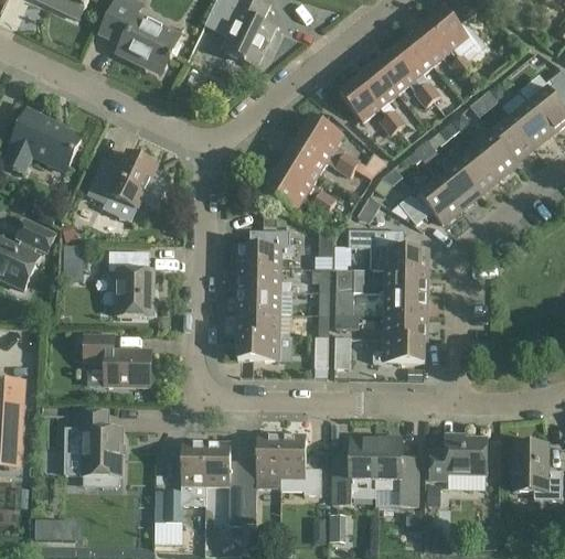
[(43,0),(78,17),(86,0),(43,0)]
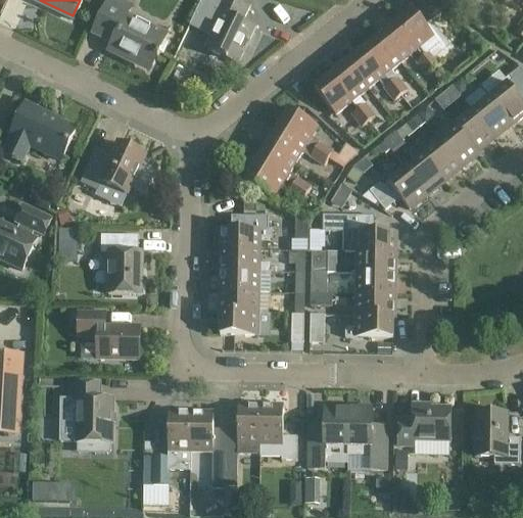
[(151,63),(160,45),(168,30),(129,11),(132,4),(123,0),(107,0),(101,13),(92,32),(106,39),(110,32),(115,34),(108,48),(134,60),(136,56),(151,63)]
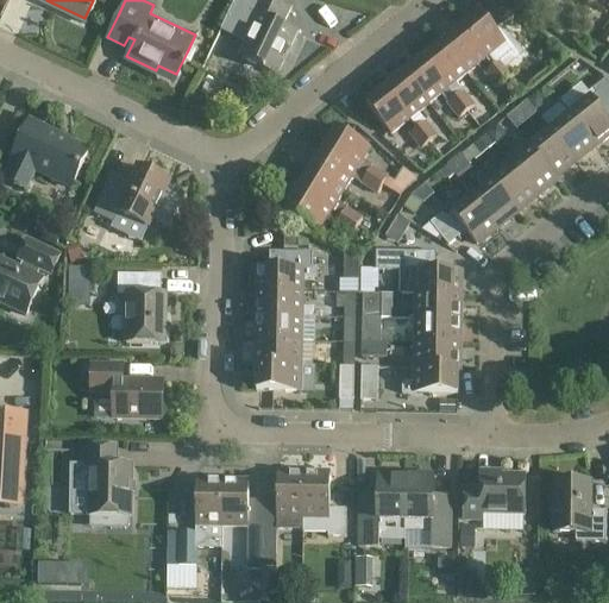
[(231,0),(221,22),(250,36),(242,54),(276,70),(296,29),(281,22),(289,4),(282,0),(231,0)]
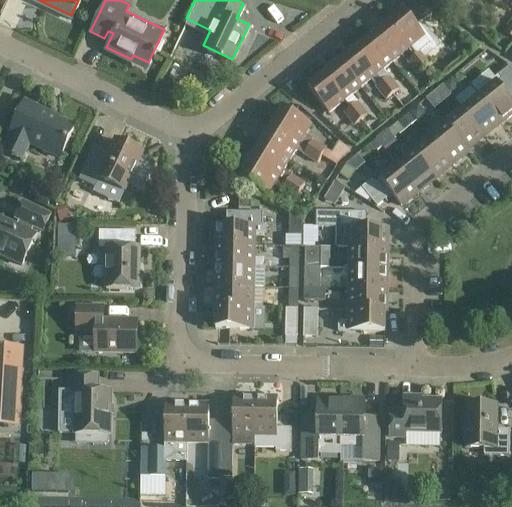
[(424,67),(424,66),(432,60),(426,53),(438,43),(419,18),(415,21),(404,6),(387,20),(408,46),(408,45),(414,53),(414,54),(424,67)]
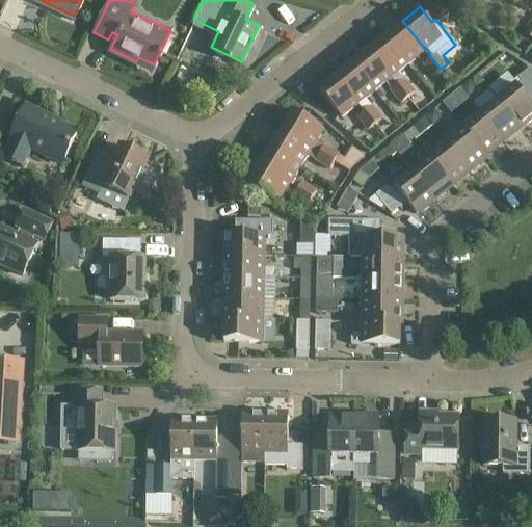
[(386,33),(407,60),(424,48),(402,21),(386,33)]
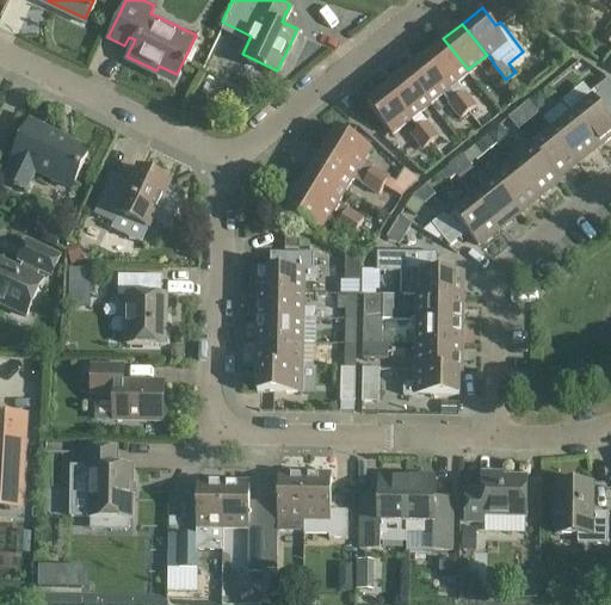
[(449,85),(468,69),(443,38),(424,54),(449,85)]
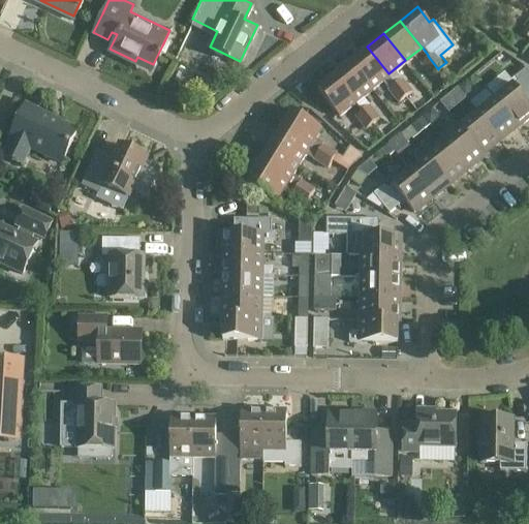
[(372,87),(389,73),(367,47),(350,60),(372,87)]
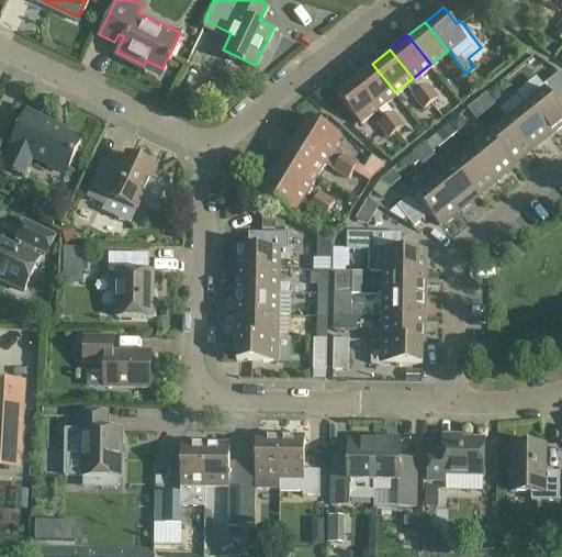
[(465,74),(454,59),(448,65),(458,78),(459,77),(469,90),(475,85),(465,73),(465,74)]
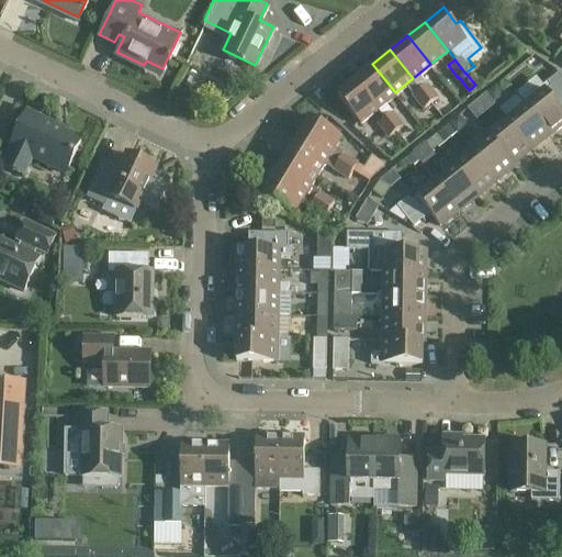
[(372,64),(355,78),(378,107),(395,92),(372,64)]
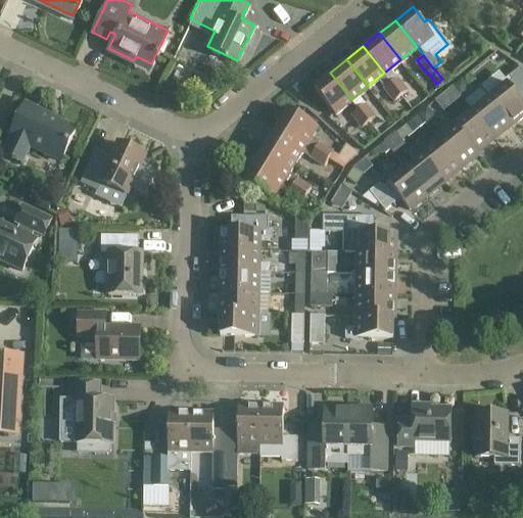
[(522,68),(520,64),(509,73),(512,77),(489,94),(511,122),(522,111),(522,99),(520,96),(522,93),(522,68)]
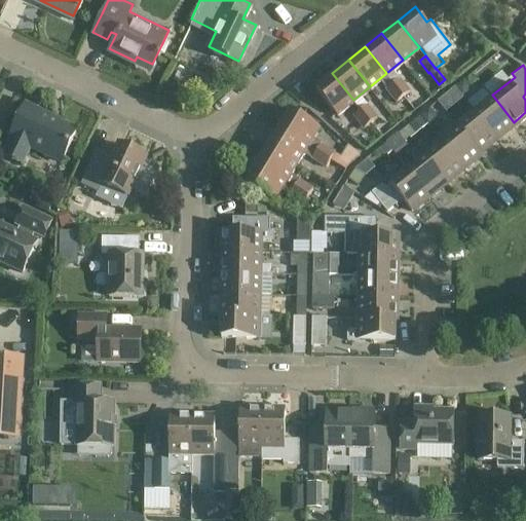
[(462,78),(468,86),(479,78),(473,70),(462,78)]
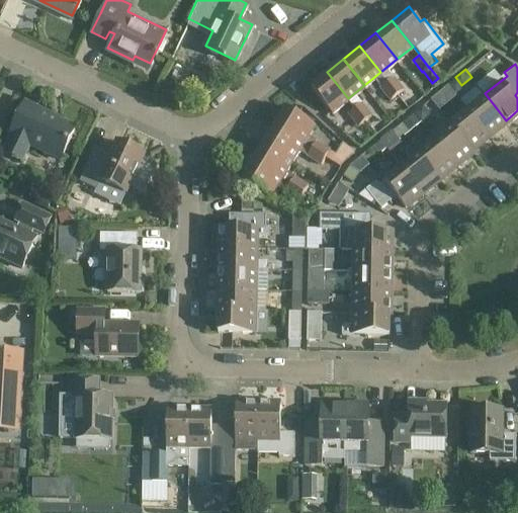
[(327,72),(311,84),(332,111),(348,98),(327,72)]
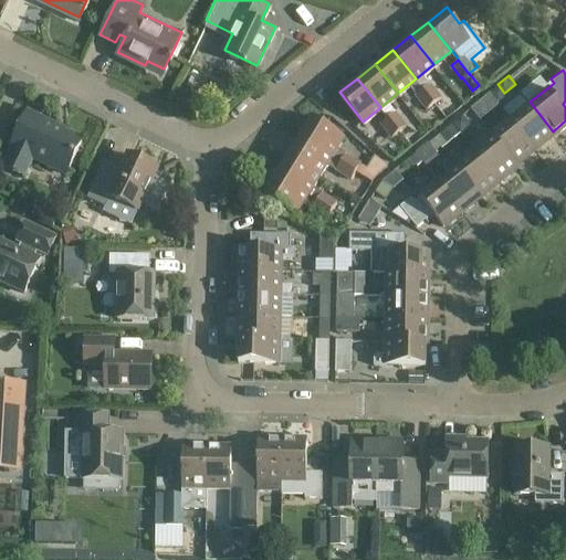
[(433,101),(441,95),(431,81),(423,87),(433,101)]
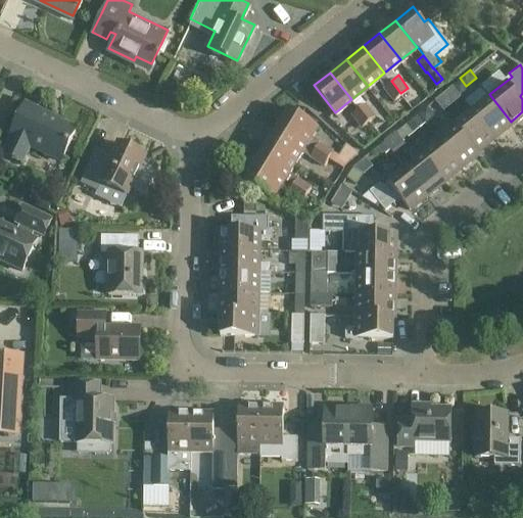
[(384,86),(393,99),(400,93),(391,81),(384,86)]
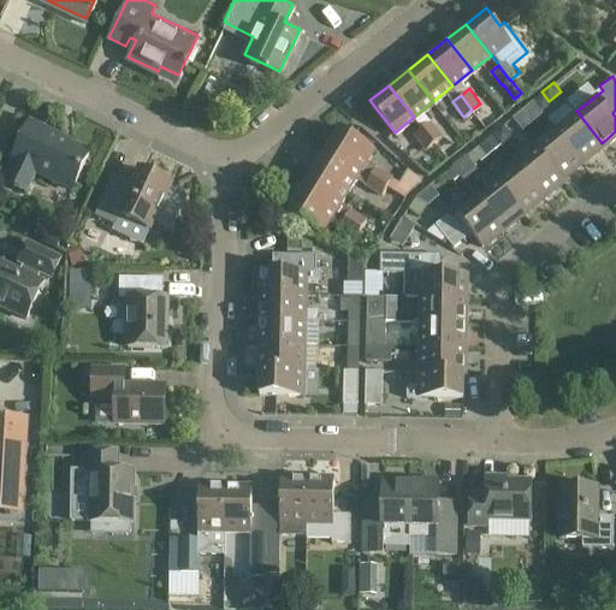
[(529,123),(544,112),(534,100),(520,111),(529,123)]
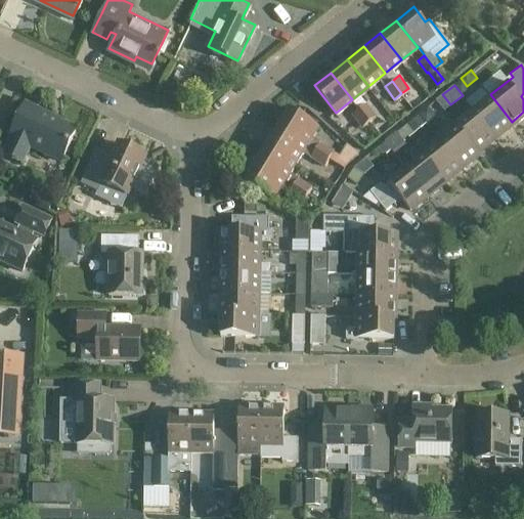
[(473,109),(494,135),(512,122),(490,94),(473,109)]
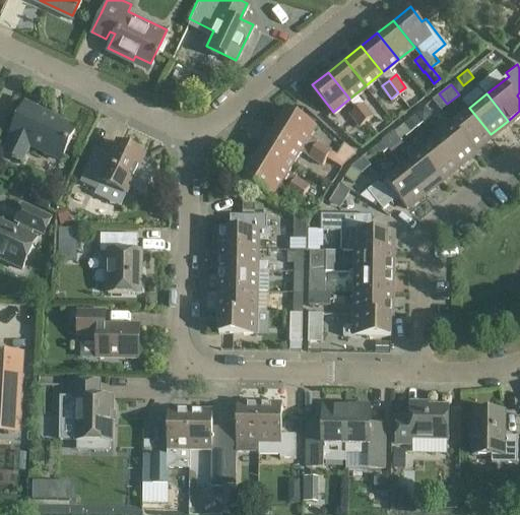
[(52,112),(25,100),(10,132),(60,156),(75,125),(51,114),(52,112)]
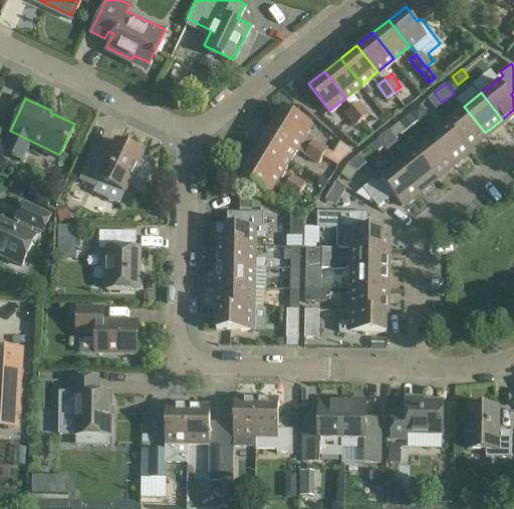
[(361,117),(369,111),(359,98),(352,104),(361,117)]
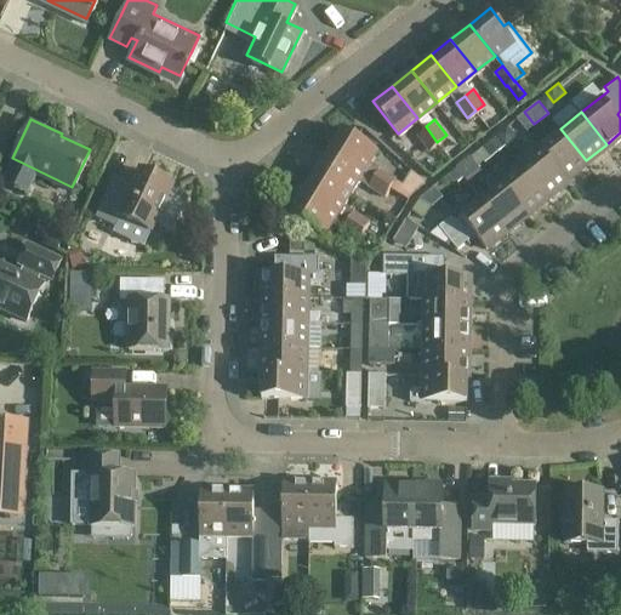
[(506,142),(518,131),(511,121),(497,132),(506,142)]
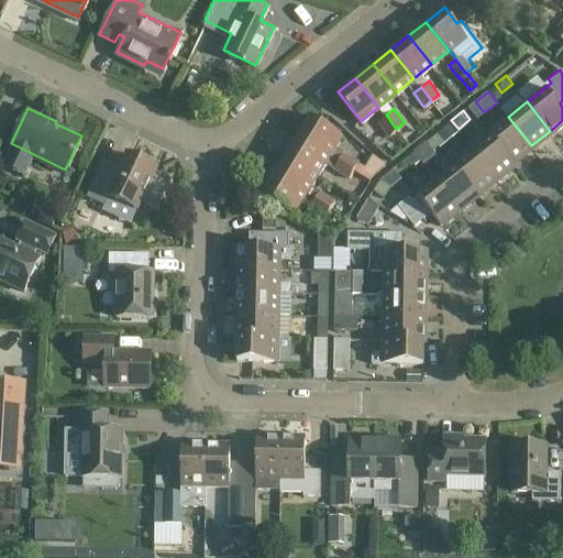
[(298,133),(354,167),(359,160),(335,145),(342,133),(329,126),(310,115),(298,133)]
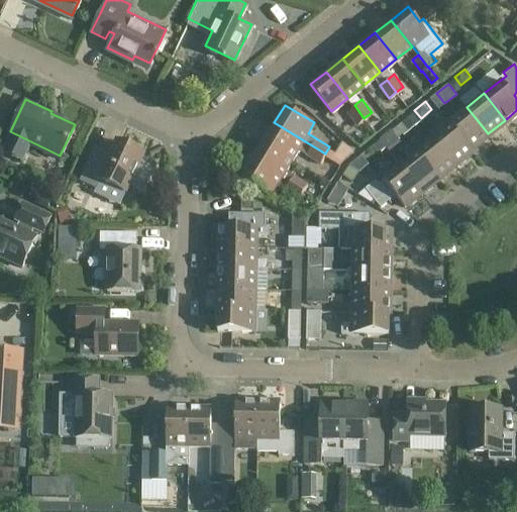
[(346,110),(356,123),(364,118),(354,105),(346,110)]
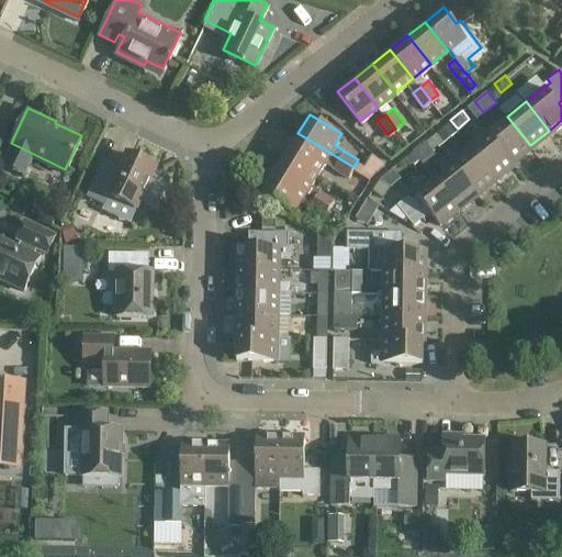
[(507,117),(489,132),(491,134),(513,160),(513,159),(530,145),(507,117)]
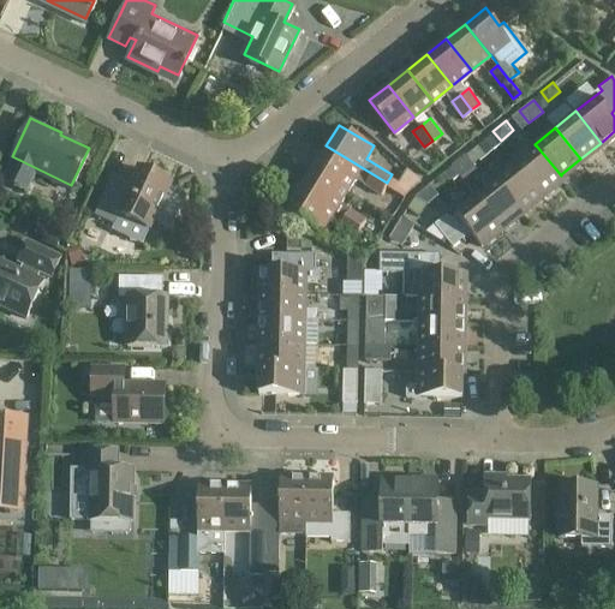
[(479,157),(500,142),(491,132),(472,148),(479,157)]
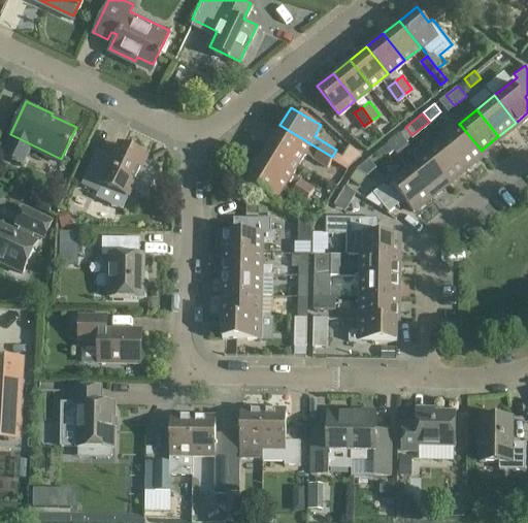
[(299,162),(304,153),(327,166),(332,157),(279,125),(269,143),(299,162)]
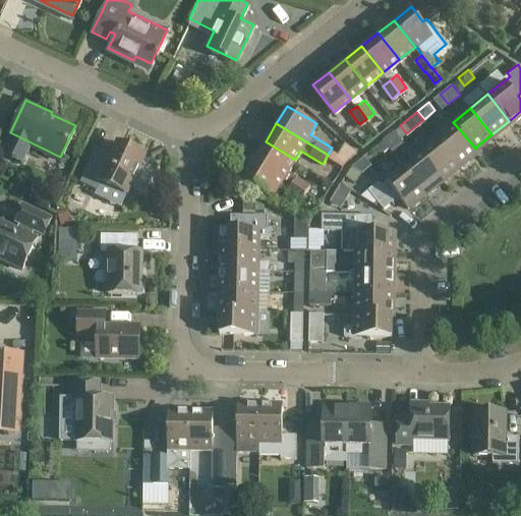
[(455,124),(439,137),(459,164),(477,150),(475,148),(475,149),(455,124)]
